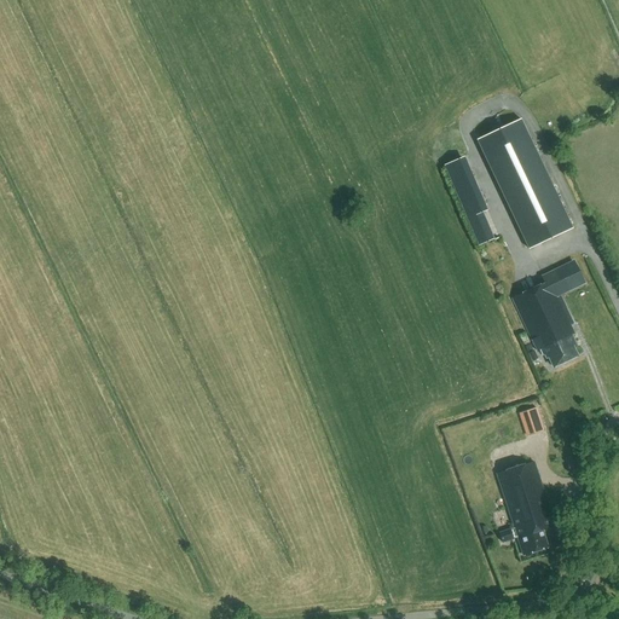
[(521,119),(476,140),(528,249),(573,229),(521,119)]
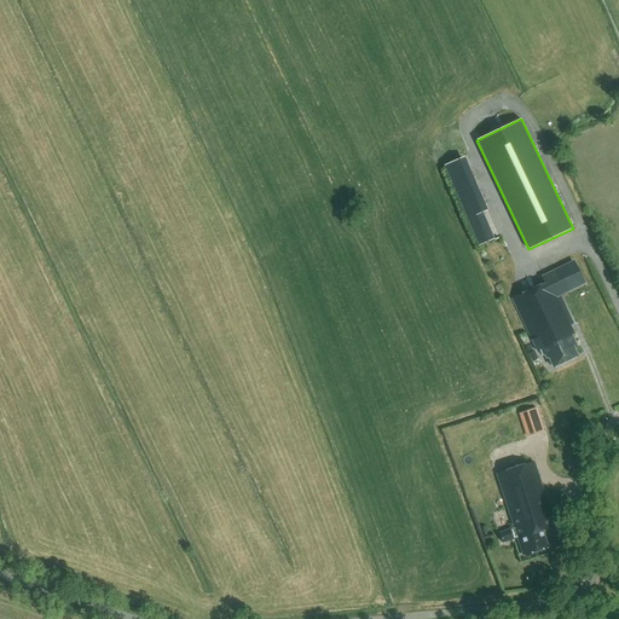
[(482,213),(487,210),(464,157),(444,166),(479,247),(495,239),(482,213)]
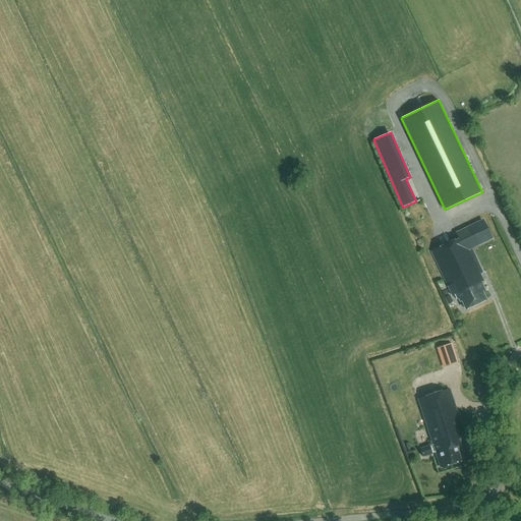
[(484,291),(480,283),(483,281),(468,249),(491,238),(482,221),(455,234),(458,239),(430,252),(451,296),(454,295),(456,300),(458,299),(460,302),(461,302),(464,308),(466,307),(467,308),(470,306),(471,304),(477,301),(479,302),(482,300),(483,299),(484,298),(481,292),(484,291)]
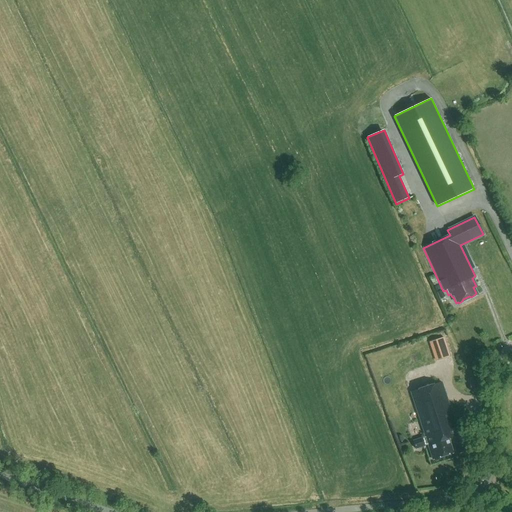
[(435,361),(450,356),(444,338),(442,338),(430,342),(429,342),(435,361)]
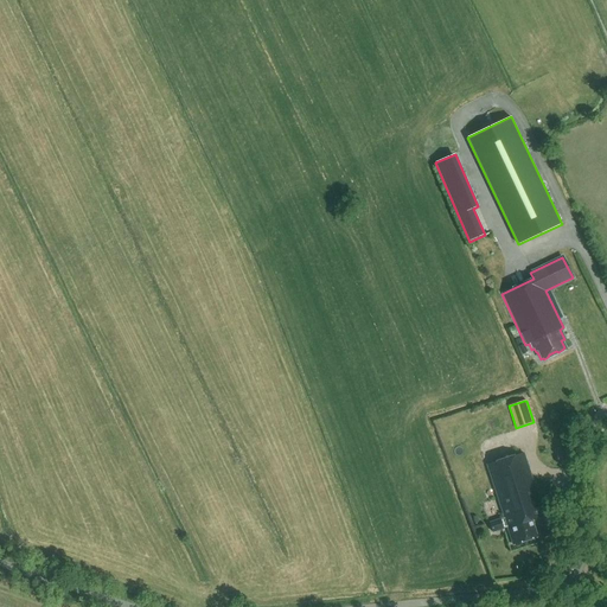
[(523,453),(486,465),(504,519),(489,524),(492,534),(508,529),(512,545),(537,538),(531,521),(543,517),(523,453)]
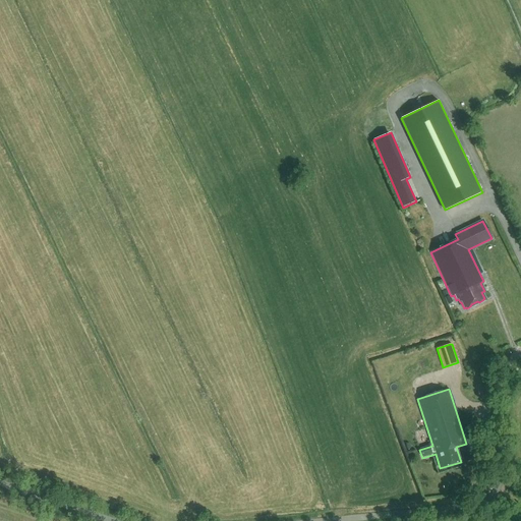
All buildings are outlined.
